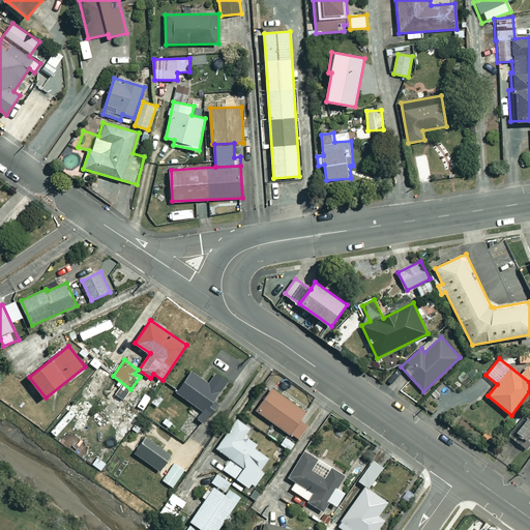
[(209,384),(192,372),(177,392),(204,410),(198,418),(203,422),(231,383),(216,373),(209,384)]
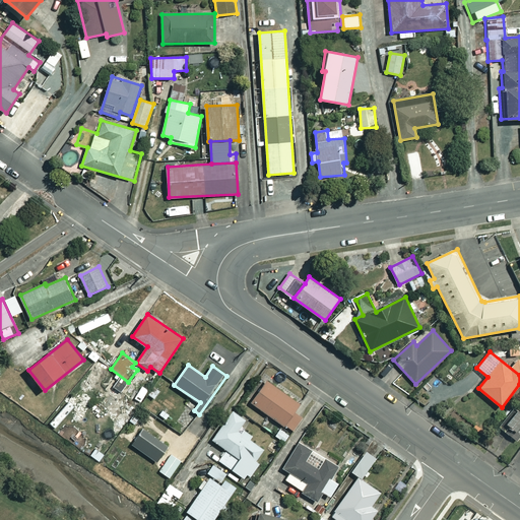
[(308,408),(268,380),(252,402),(291,431),(308,408)]
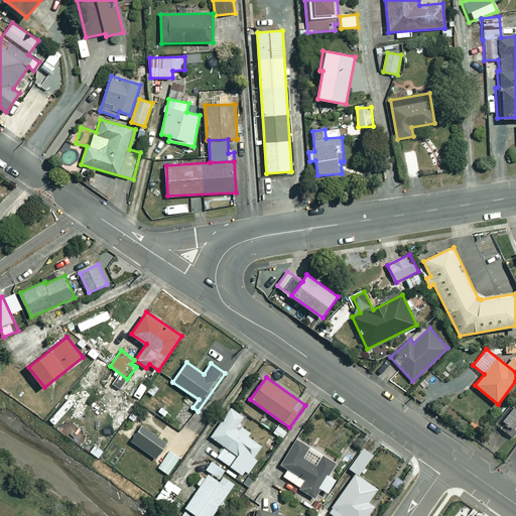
[(515,432),(515,401),(512,398),(492,423),(511,438),(515,432)]
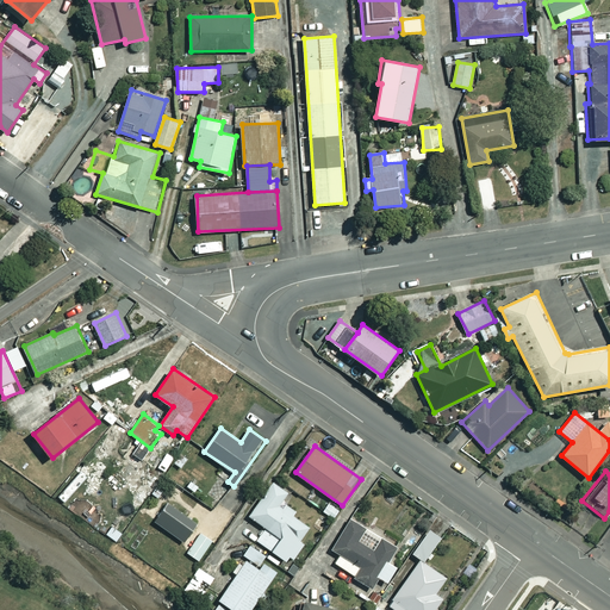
[(257,540),(288,562),(303,542),(300,540),(310,528),(282,508),(292,495),(274,481),(250,516),(267,528),(257,540)]
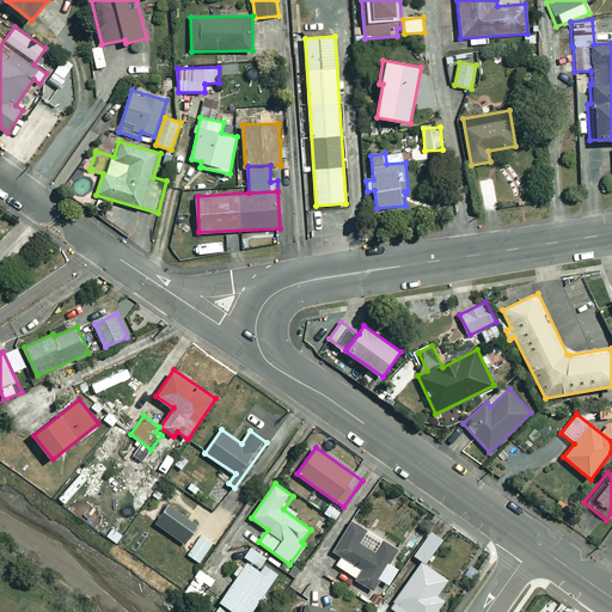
[(199,525),(170,503),(155,522),(184,544),(199,525)]
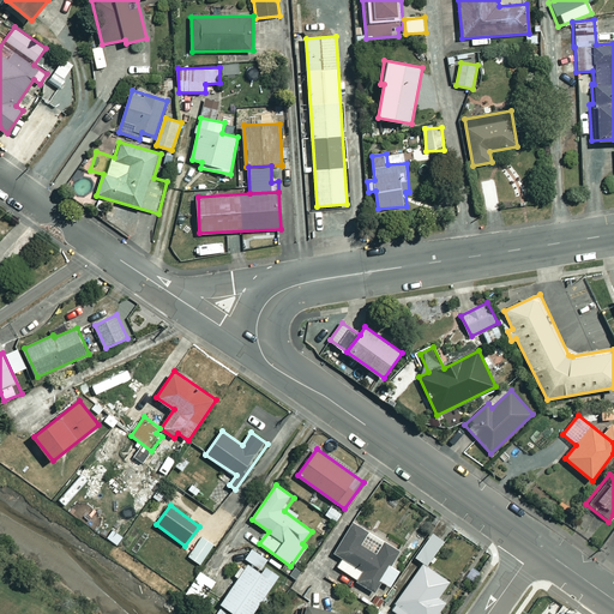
[(380,581),(391,564),(398,552),(385,542),(377,555),(360,545),(368,531),(353,523),(335,553),(363,571),(356,582),(374,593),(380,581)]
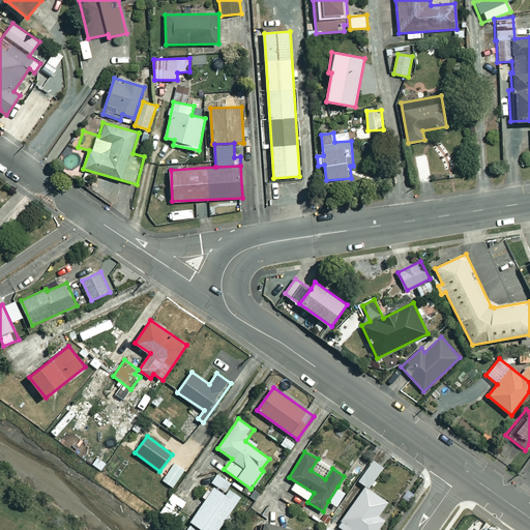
[(185,471),(175,464),(163,480),(173,488),(185,471)]
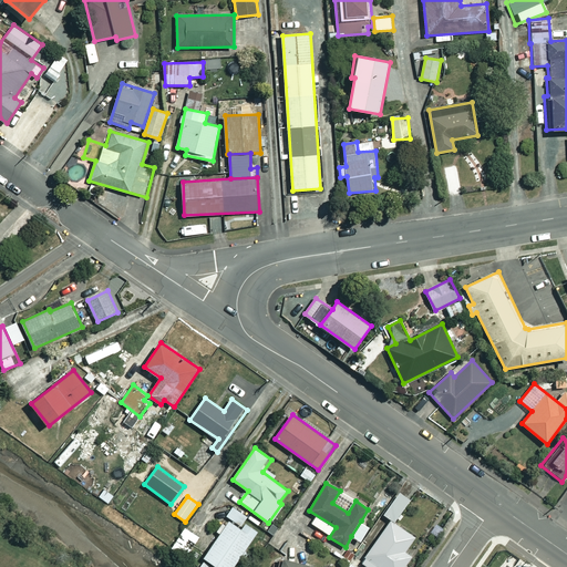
[(230,518),(241,527),(249,516),(233,506),(226,516),(230,518)]
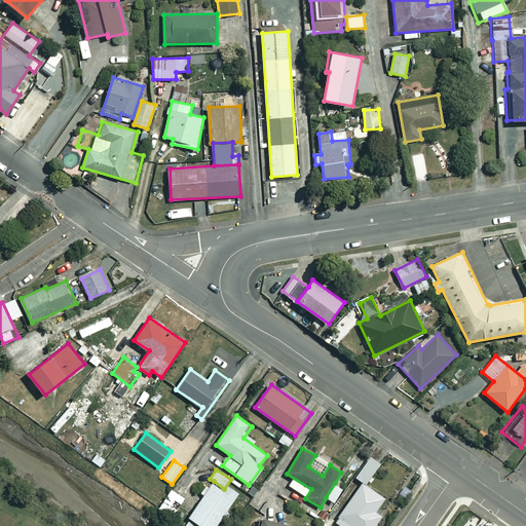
[(224,489),(214,481),(210,486),(207,484),(200,493),(203,495),(188,519),(198,525),(217,525),(236,497),(224,489)]
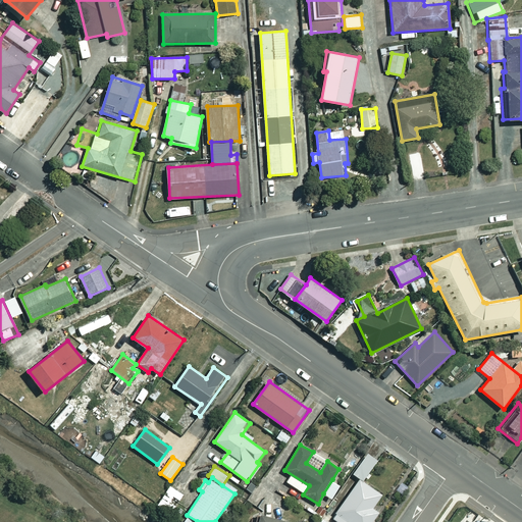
[(332,479),(323,493),(331,499),(341,484),(332,479)]
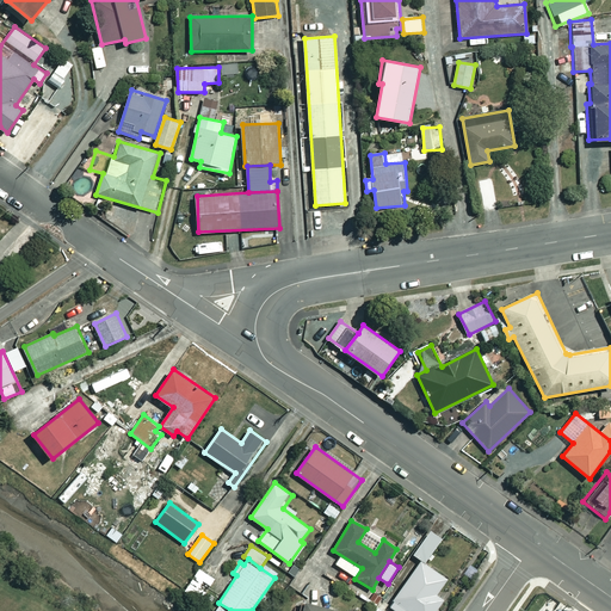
[(446,579),(420,561),(390,606),(396,610),(434,610),(443,599),(436,594),(446,579)]
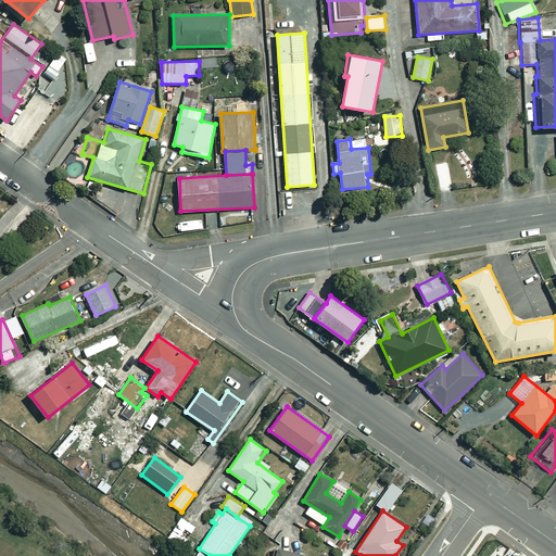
[(197,527),(182,517),(168,538),(182,547),(197,527)]
